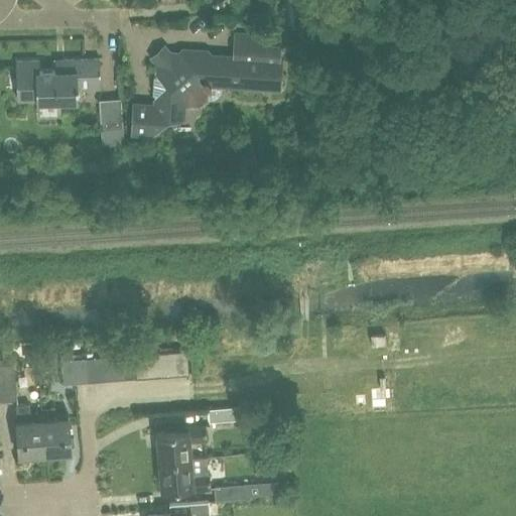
[(241,0),(245,9),(266,0),(241,0)]
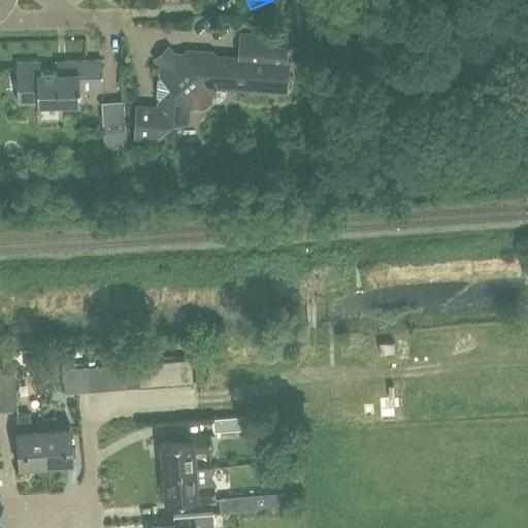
[(238,44),(241,44),(240,58),(215,57),(211,53),(188,52),(185,55),(176,55),(174,57),(168,50),(157,60),(163,67),(161,69),(160,76),(157,79),(156,97),(159,100),(158,108),(138,107),(136,134),(154,135),(172,119),(185,120),(188,117),(189,105),(204,105),(211,100),(211,86),(285,90),(287,61),(284,60),(285,47),(273,46),(274,34),(239,32),(238,44)]
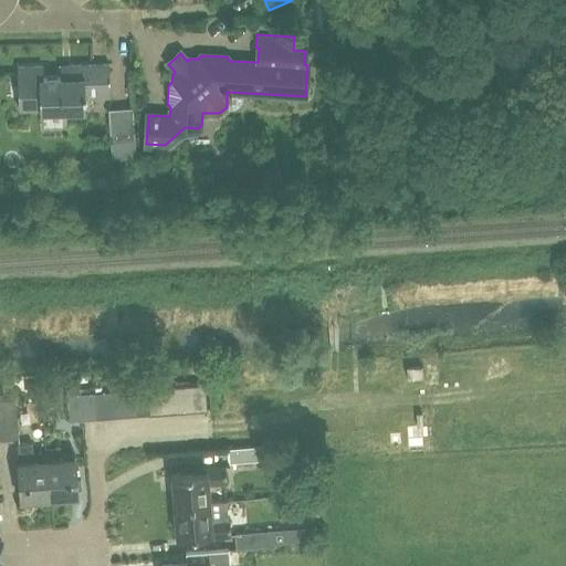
[(43,65),(18,65),(19,107),(40,107),(40,111),(81,109),(86,109),(86,96),(111,96),(109,64),(72,64),(72,63),(60,63),(61,76),(43,77),(43,65)]
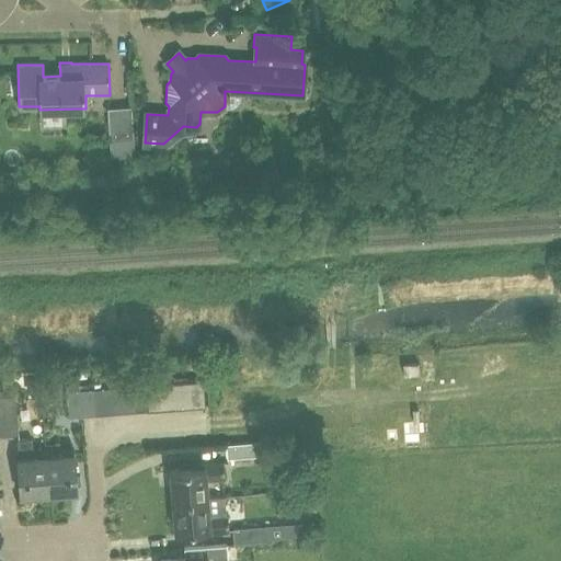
[(110,139),(111,139),(111,149),(134,147),(134,138),(134,137),(132,106),(107,109),(110,139)]
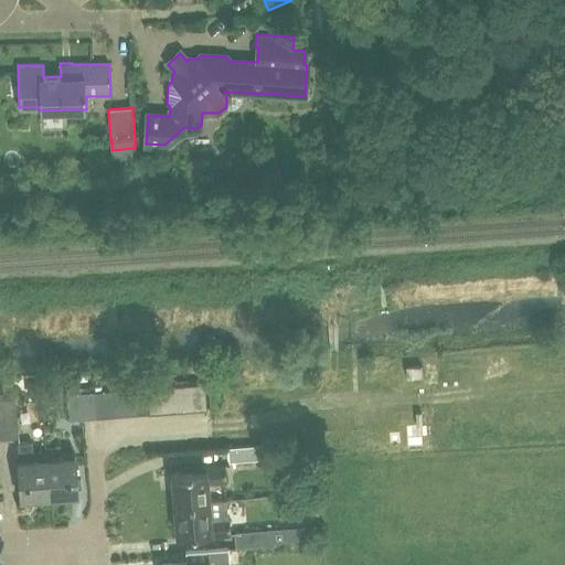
[(406,366),(407,377),(423,375),(422,364),(406,366)]
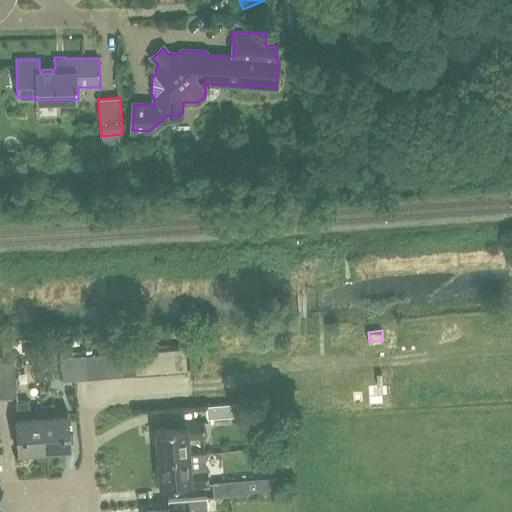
[(186,373),(184,348),(170,349),(172,374),(186,373)]
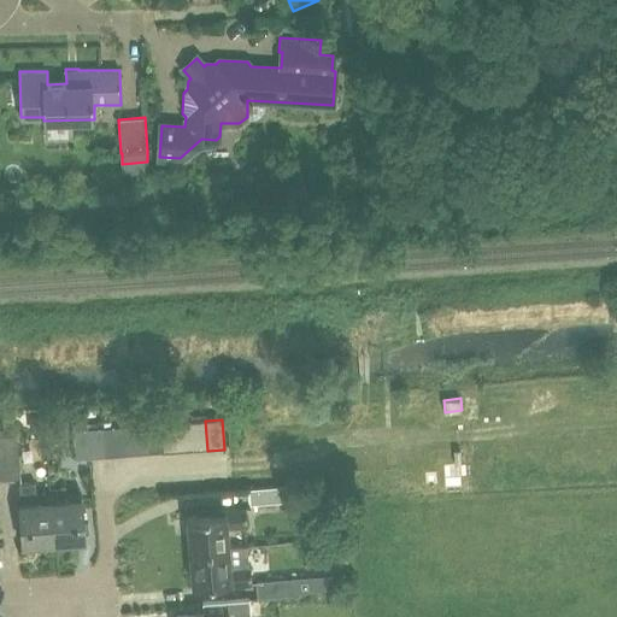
[(205,421),(189,422),(191,452),(207,451),(205,421)]
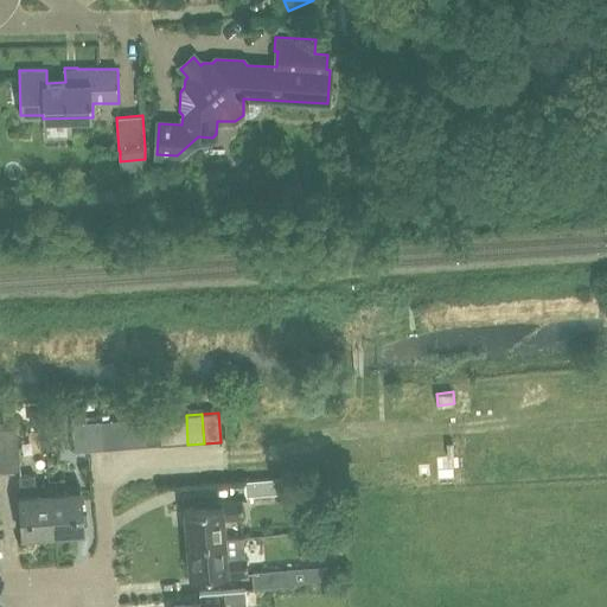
[(186,415),(172,416),(173,446),(187,445),(186,415)]
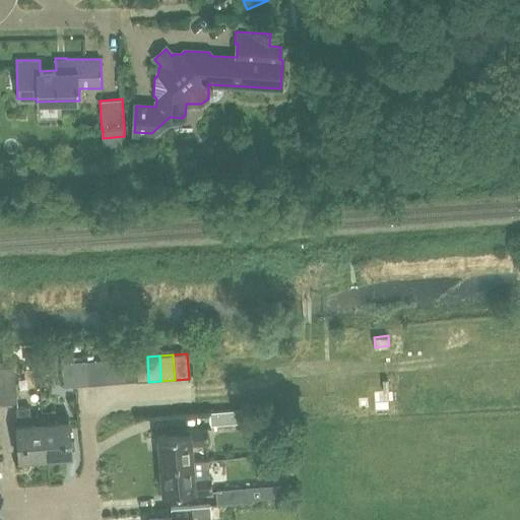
[(147,356),(133,358),(135,383),(148,382),(147,356)]
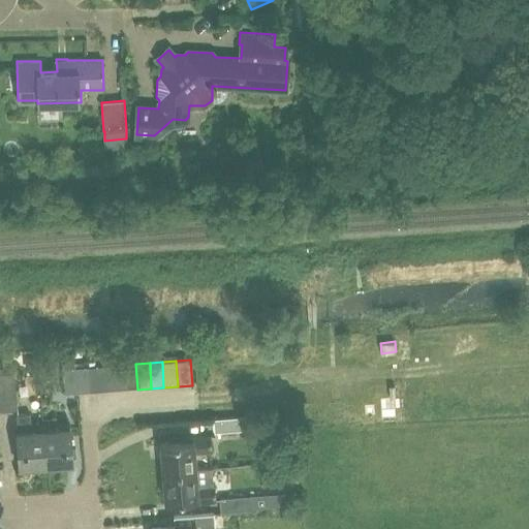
[(137,390),(135,364),(112,366),(114,392),(137,390)]
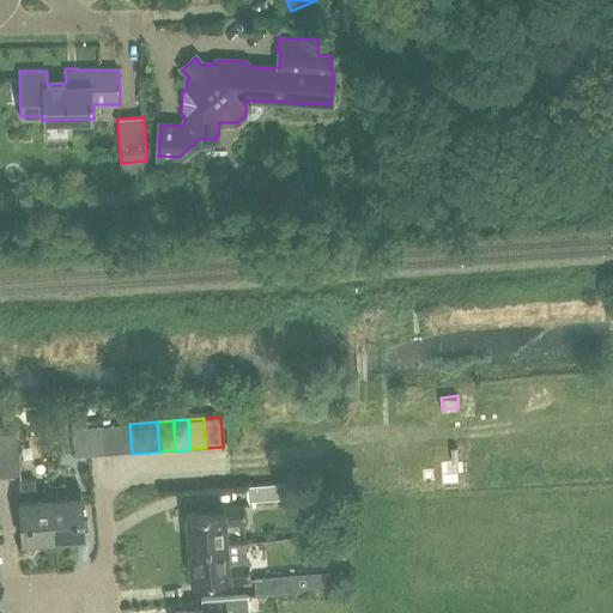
[(129,424),(115,425),(116,454),(132,454),(129,424)]
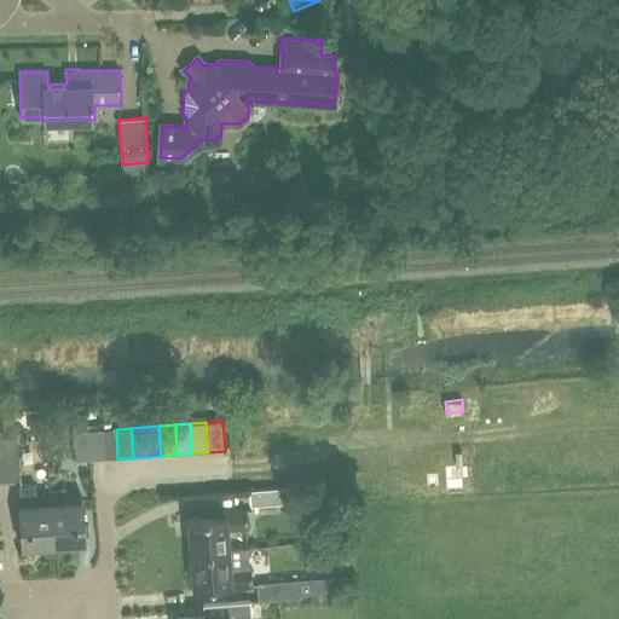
[(116,429),(102,431),(104,460),(117,458),(116,429)]
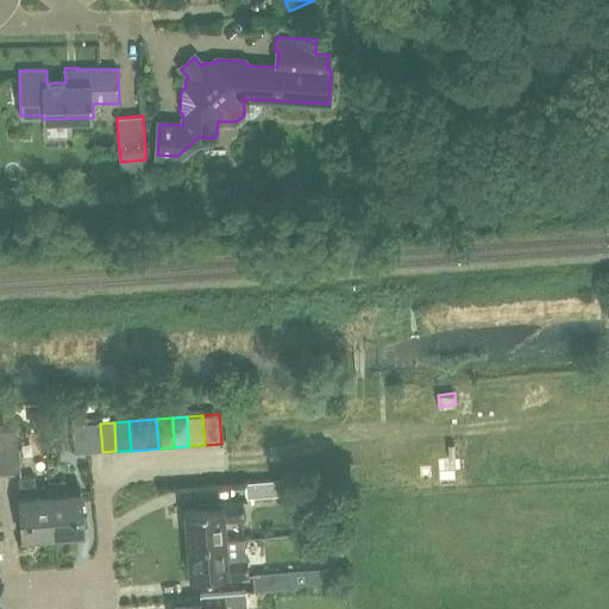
[(100,424),(86,425),(88,453),(102,452),(100,424)]
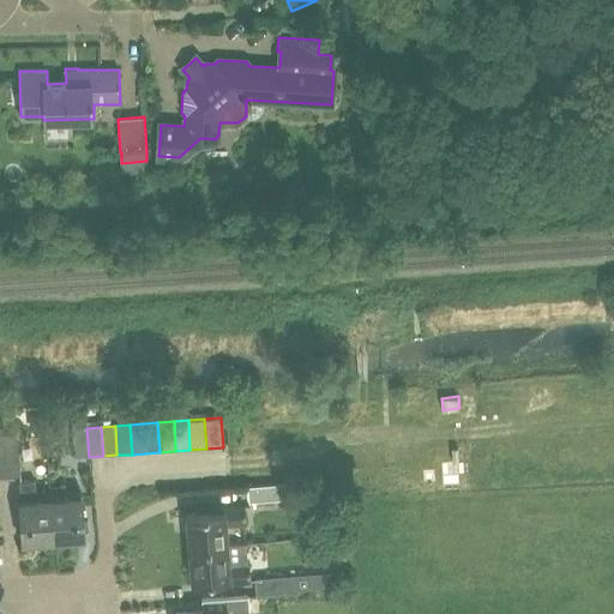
[(73,458),(89,457),(86,428),(72,429),(73,458)]
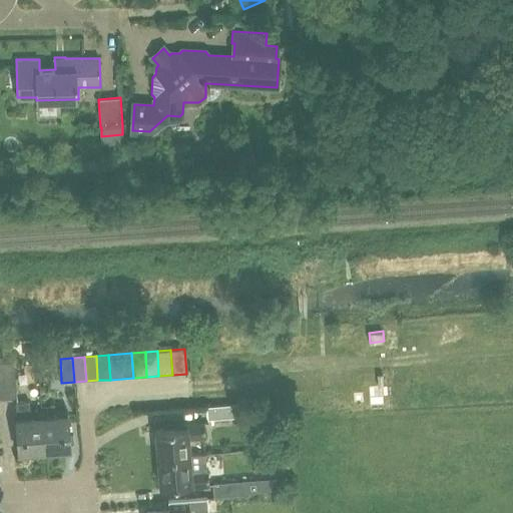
[(15,398),(14,387),(12,362),(0,363),(3,399),(15,398)]
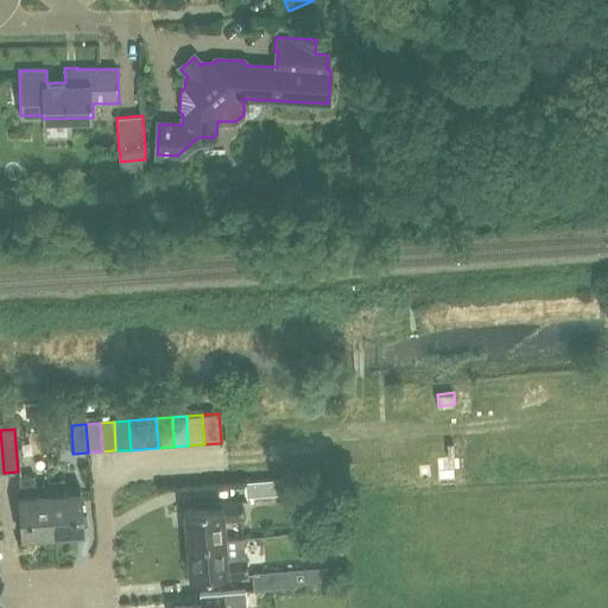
[(21,537),(51,534),(48,491),(35,491),(33,476),(17,477),(21,537)]
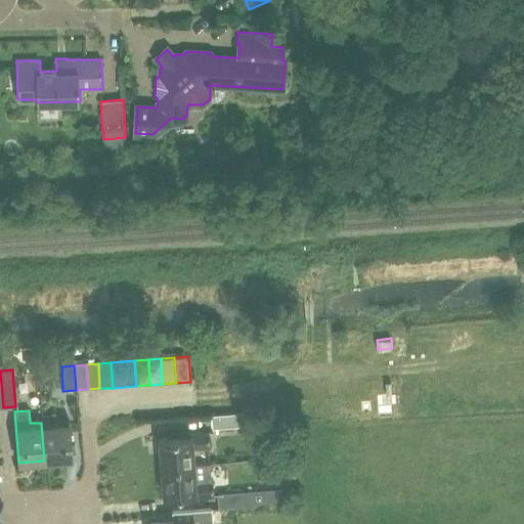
[(248,412),(212,415),(212,428),(248,425),(248,412)]
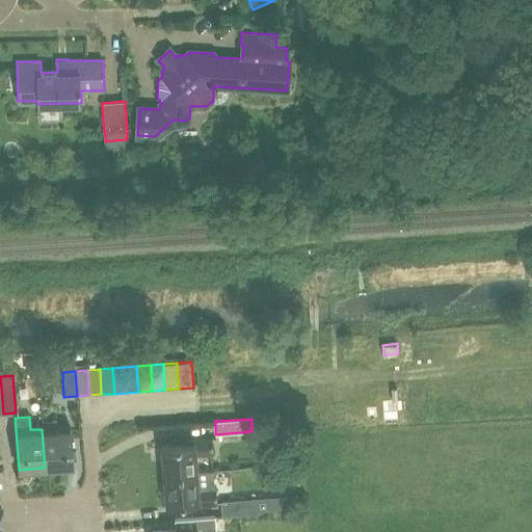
[(68,426),(42,429),(45,468),(71,466),(68,426)]
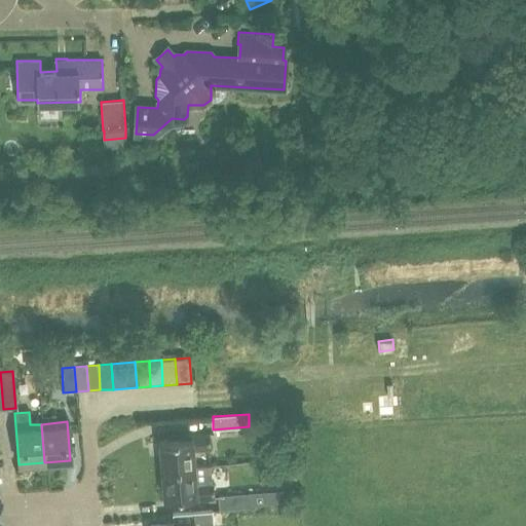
[(186,441),(158,443),(160,471),(193,467),(192,452),(209,450),(208,436),(186,438),(186,441)]
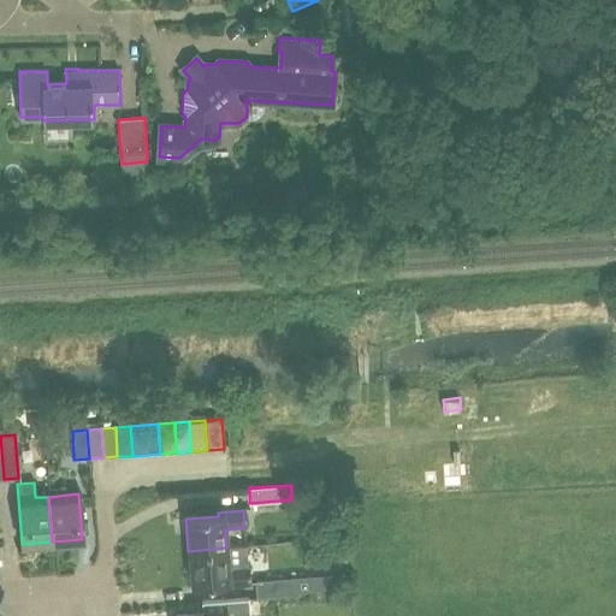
[(226,548),(188,551),(190,586),(223,584),(223,586),(248,585),(247,569),(227,570),(226,548)]
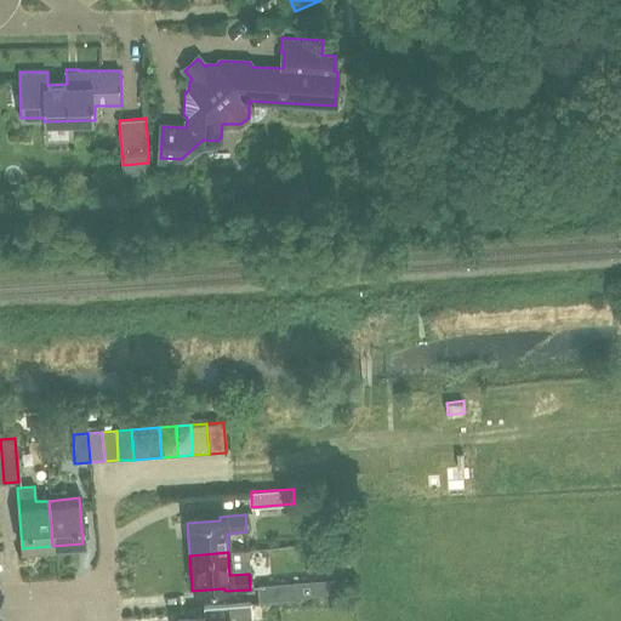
[(317,596),(315,582),(301,584),(301,581),(258,585),(260,602),(302,598),(302,597),(317,596)]
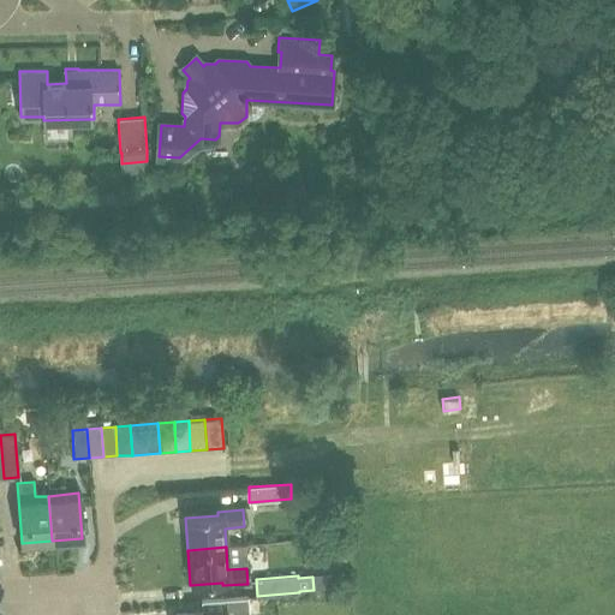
[(202,614),(184,614),(248,614),(246,598),(201,602),(202,614)]
